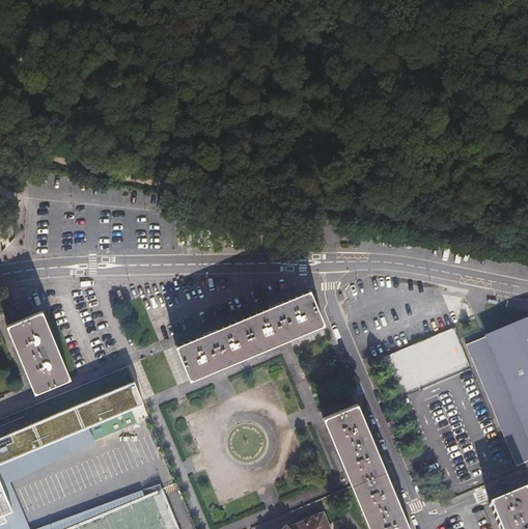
[(179,345),(177,346),(191,381),(193,380),(198,378),(200,378),(204,376),(206,374),(211,372),(213,372),(218,370),(219,369),(224,367),(226,366),(230,364),(232,364),(238,362),(239,361),(244,359),(246,358),(250,356),(252,356),(257,354),(258,353),(264,351),(266,350),(270,347),(272,347),(276,345),(278,344),(283,342),(285,341),(289,339),(292,339),(296,337),(298,336),(303,334),(304,334),(309,332),(311,331),(315,329),(317,328),(326,325),(311,290),(308,291),(303,294),(301,295),(298,296),(296,297),(295,298),(289,299),(288,300),(283,302),(282,303),(279,304),(276,305),(275,306),(272,307),(270,307),(269,308),(264,310),(261,311),(259,312),(257,313),(255,313),(251,315),(249,316),(245,318),(243,318),(238,321),(235,322),(231,324),(229,325),(226,326),(224,327),(223,327),(218,329),(216,330),(212,332),(210,333),(204,335),(203,335),(198,337),(196,338),(193,339),(192,340),(190,341),(186,342),(184,343),(179,345)]
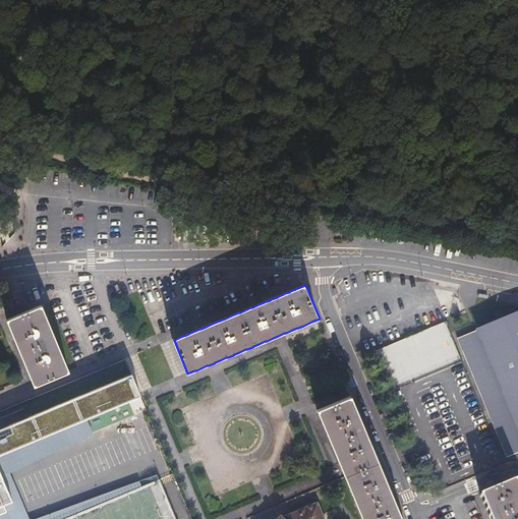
[(36,386),(37,388),(71,373),(70,371),(68,365),(67,364),(66,359),(65,358),(63,353),(62,351),(60,347),(60,345),(58,340),(57,339),(55,334),(54,332),(52,328),(52,326),(50,321),(49,320),(47,314),(46,312),(44,307),(43,305),(8,320),(9,322),(11,327),(12,329),(14,334),(14,335),(16,340),(17,342),(18,346),(19,346),(20,348),(21,353),(22,354),(24,358),(24,359),(25,361),(27,365),(27,367),(30,372),(31,375),(33,379),(34,381),(36,386)]
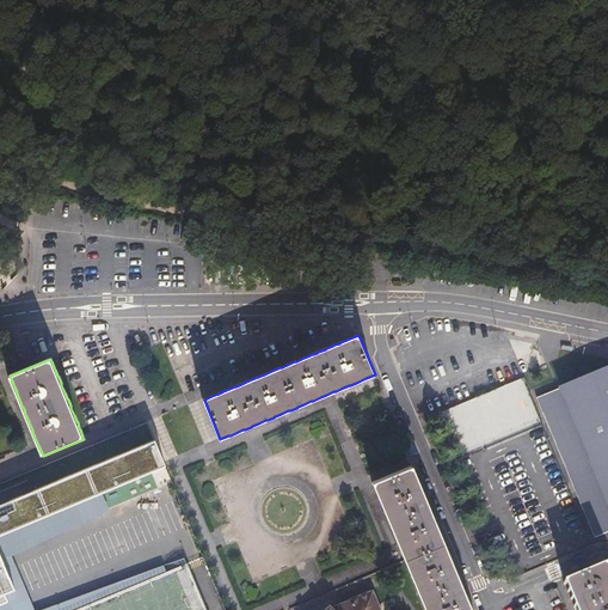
[(607,368),(541,397),(599,537),(607,532),(607,368)]
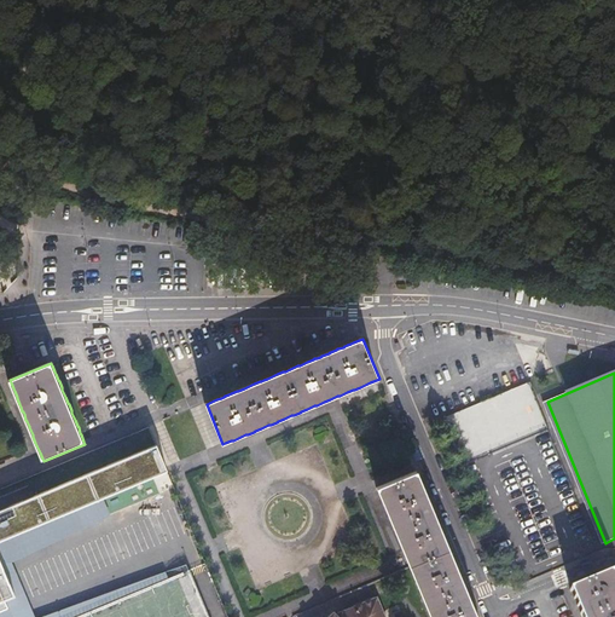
[(534,388),(447,415),(463,463),(549,437),(534,388)]
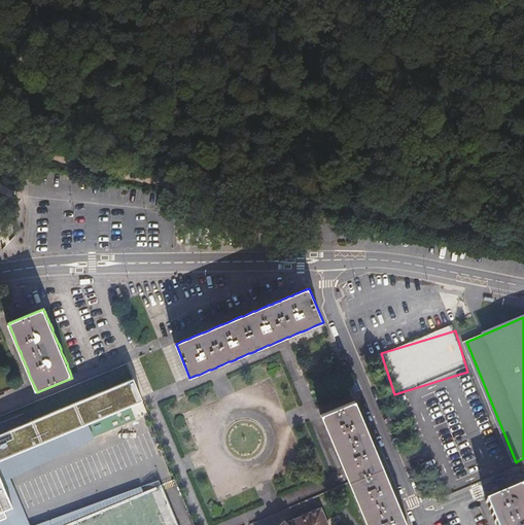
[(30,524),(11,482),(96,442),(90,427),(93,426),(144,405),(135,382),(0,438),(0,524),(178,524),(164,489),(145,496),(143,489),(44,524),(30,524)]
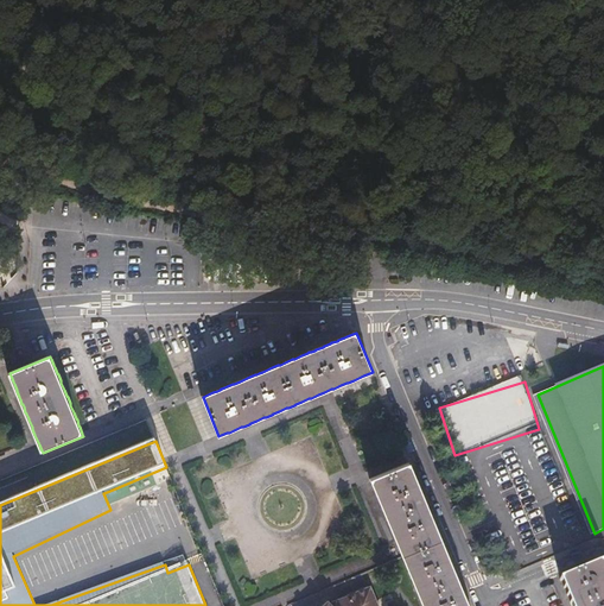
[(411,464),(372,480),(373,483),(375,490),(376,491),(377,497),(379,498),(381,504),(382,506),(385,511),(385,513),(387,519),(388,522),(390,526),(392,529),(394,534),(394,536),(396,542),(398,544),(400,549),(401,551),(404,556),(404,559),(406,565),(407,566),(409,572),(411,574),(412,579),(413,581),(415,587),(417,588),(419,594),(419,595),(421,601),(423,604),(423,605),(469,605),(468,601),(468,600),(466,598),(465,594),(464,592),(462,587),(462,585),(458,579),(458,576),(456,572),(455,569),(455,568),(452,565),(452,562),(450,557),(449,555),(446,549),(445,548),(444,542),(443,541),(440,535),(439,532),(437,528),(437,525),(434,519),(433,518),(432,516),(431,512),(430,510),(427,505),(427,503),(425,497),(424,496),(421,490),(420,487),(420,486),(418,483),(418,480),(415,475),(414,473),(412,466),(411,464)]
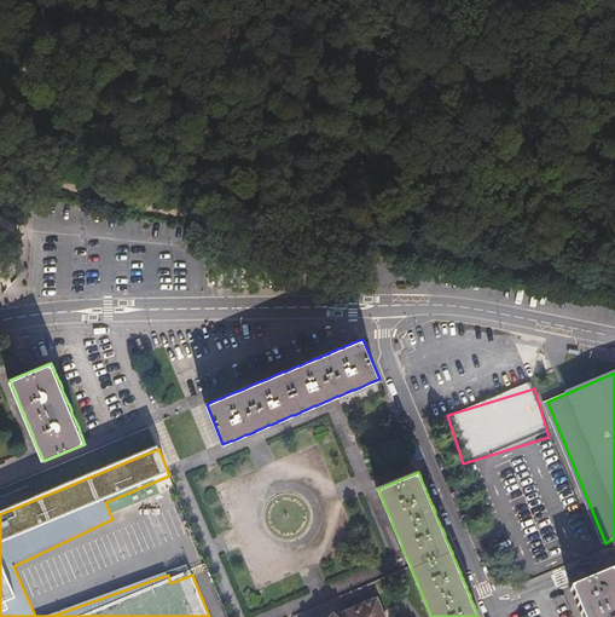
[(25,501),(42,494),(40,486),(23,494),(25,501)]
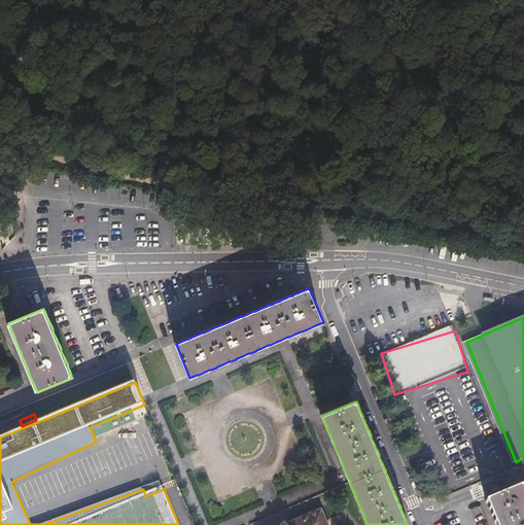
[(523,488),(488,503),(489,505),(491,511),(492,513),(494,517),(494,519),(496,524),(523,524),(523,488)]
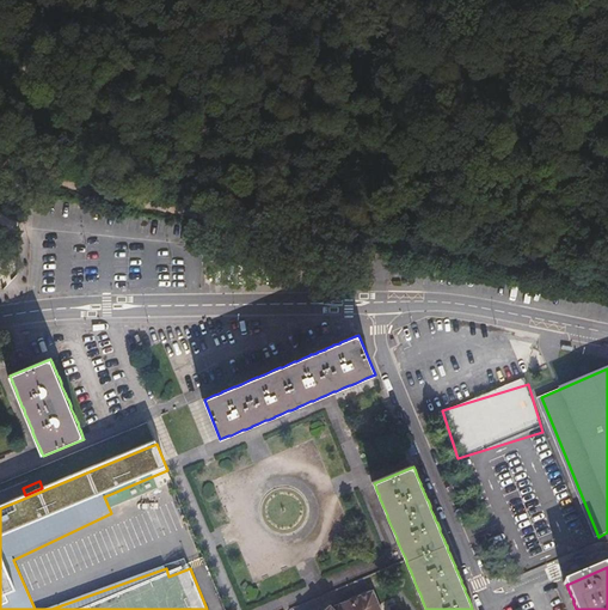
[(331,608),(329,609),(381,609),(381,607),(375,593),(339,609),(332,609),(331,608)]
